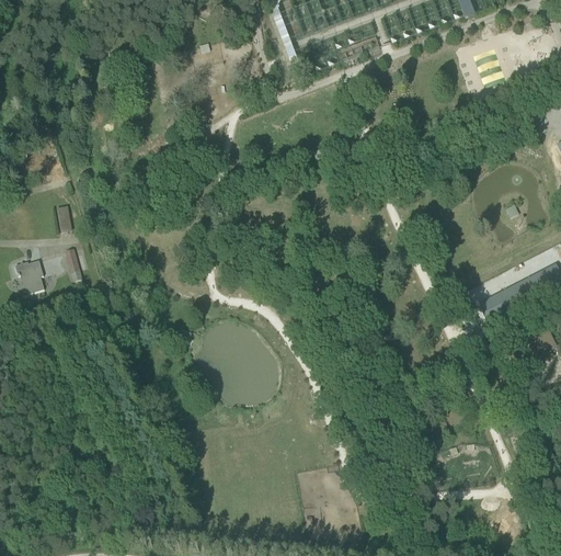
[(266,0),(293,70),(301,68),(278,8),(281,7),(278,2),(277,3),(276,0),(266,0)]
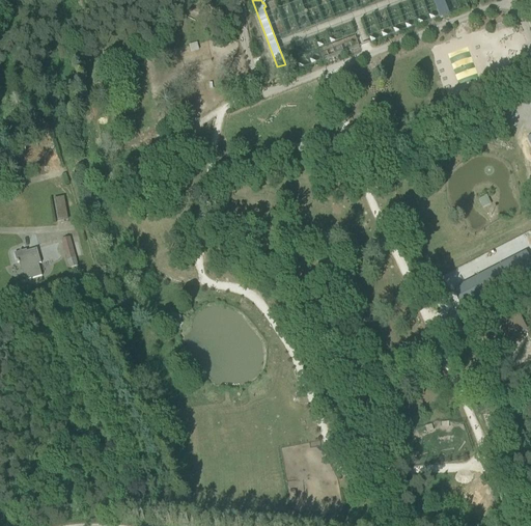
[(437,0),(442,14),(452,9),(449,0),(437,0)]
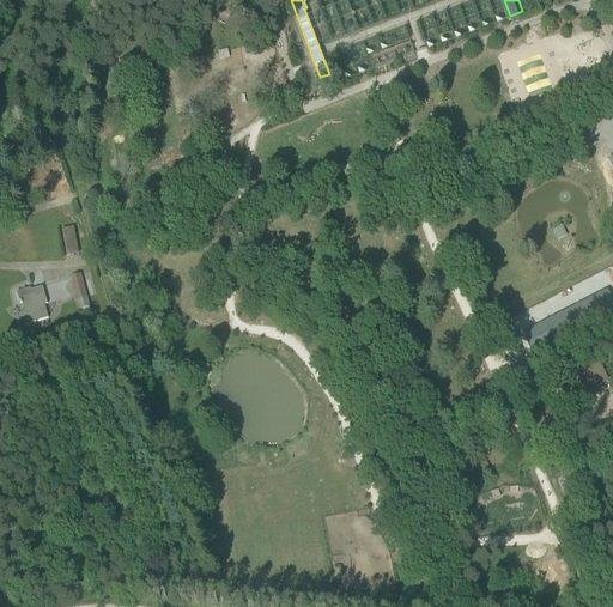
[(297,47),(302,46),(291,14),(286,16),(297,47)]
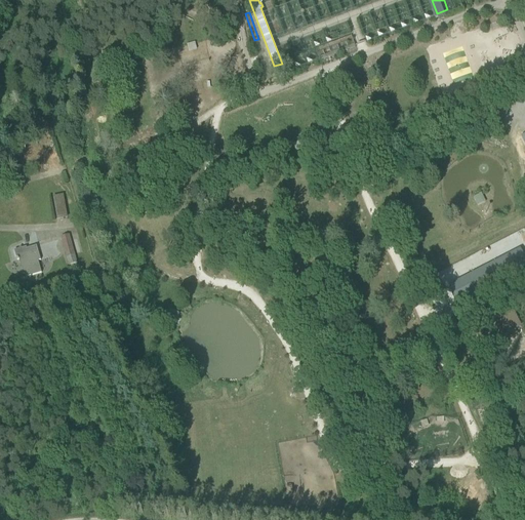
[(453,71),(462,69),(459,55),(450,56),(453,71)]
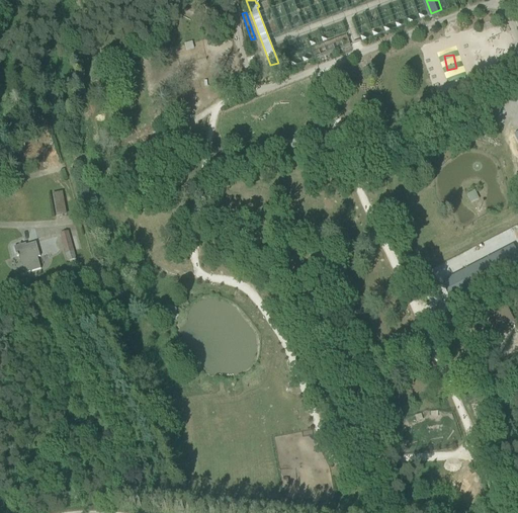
[(296,136),(289,139),(291,145),(299,142),(296,136)]
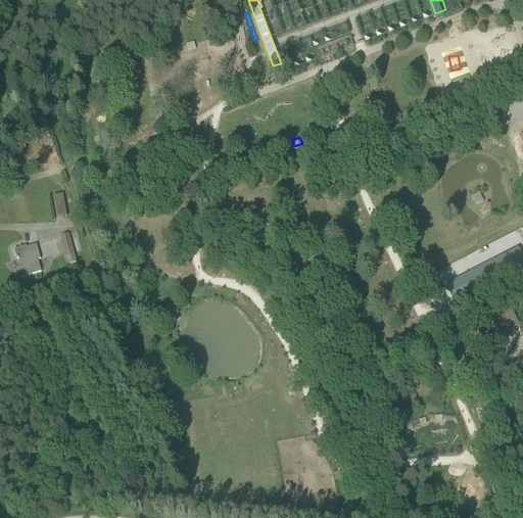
[(475,201),(482,197),(478,189),(471,193),(475,201)]
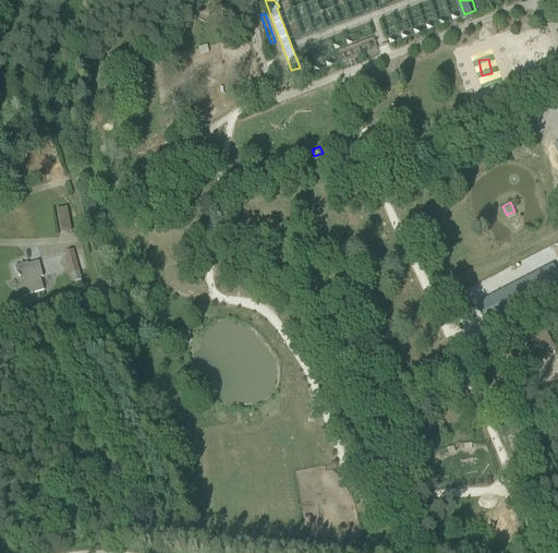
[(61,229),(72,227),(68,203),(57,204),(61,229)]
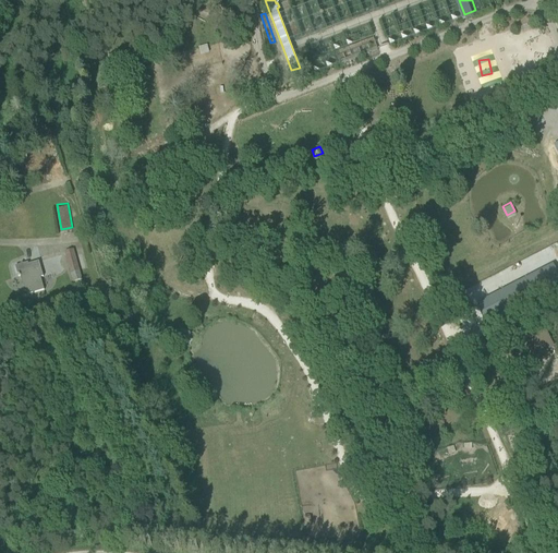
[(73,277),(82,275),(73,245),(64,248),(73,277)]
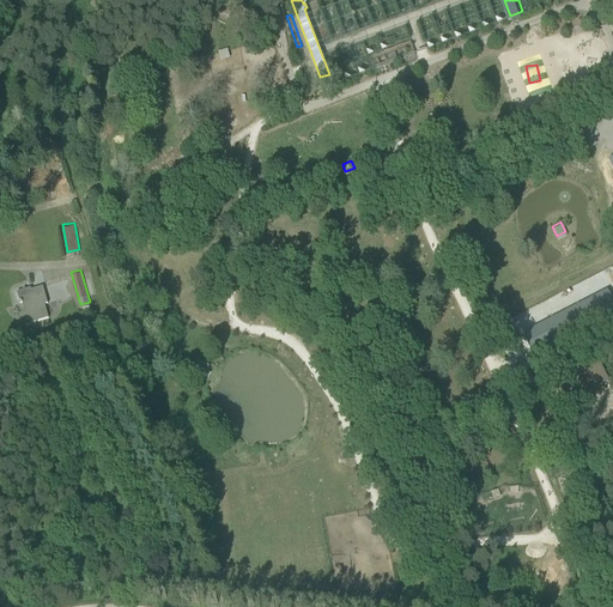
[(44,299),(47,299),(42,281),(31,285),(30,283),(17,287),(19,299),(22,298),(26,315),(28,315),(30,319),(48,314),(44,299)]
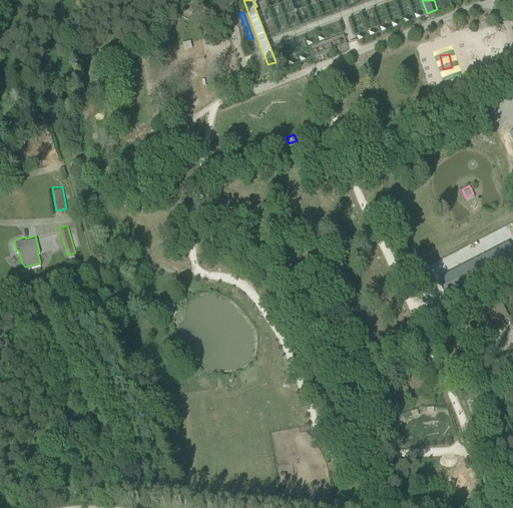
[(512,258),(512,247),(508,238),(437,275),(446,293),(512,258)]
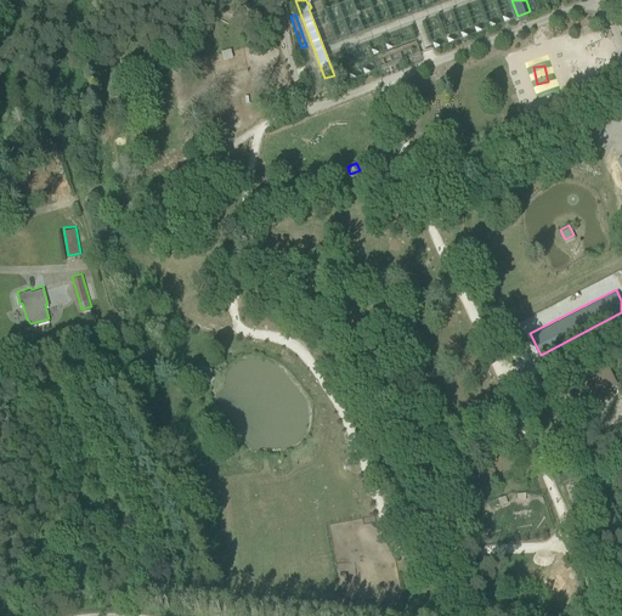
[(603,365),(566,383),(574,396),(610,378),(603,365)]
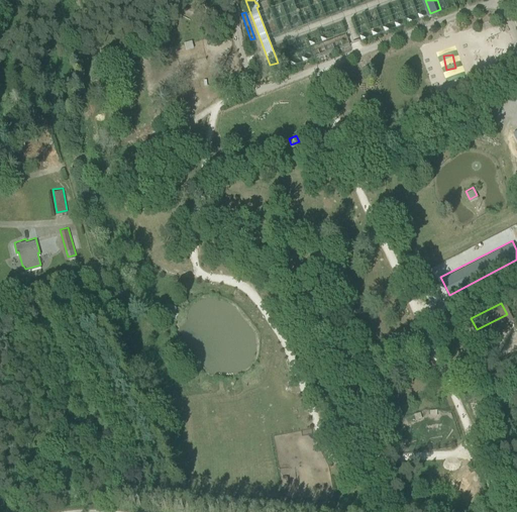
[(482,359),(487,356),(478,338),(473,341),(482,359)]
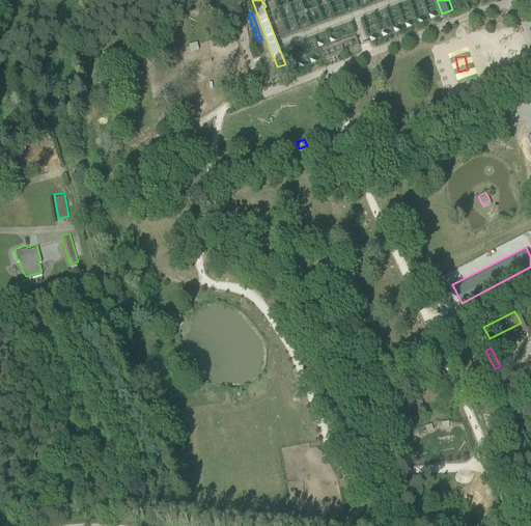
[(491,433),(500,428),(488,404),(479,407),(491,433)]
